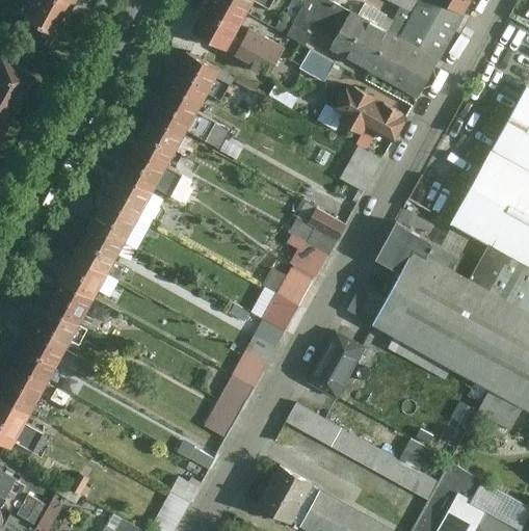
[(31,0),(23,18),(54,34),(73,0),(31,0)]
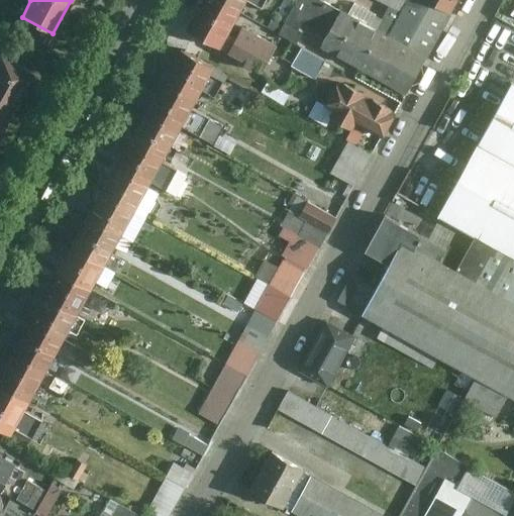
[(240,14),(215,0),(203,0),(187,30),(221,49),(240,14)]
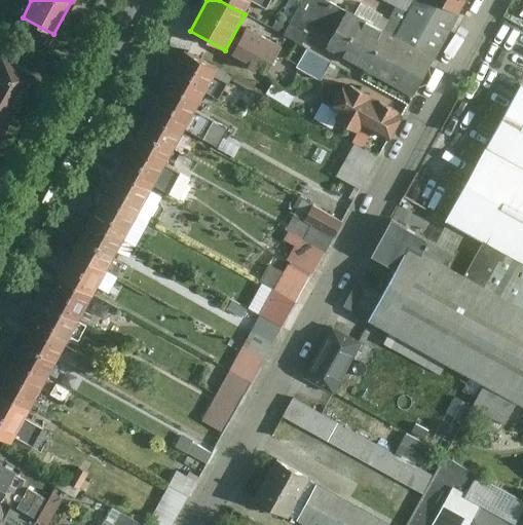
[(219,0),(245,14),(253,2),(267,9),(271,0),(219,0)]
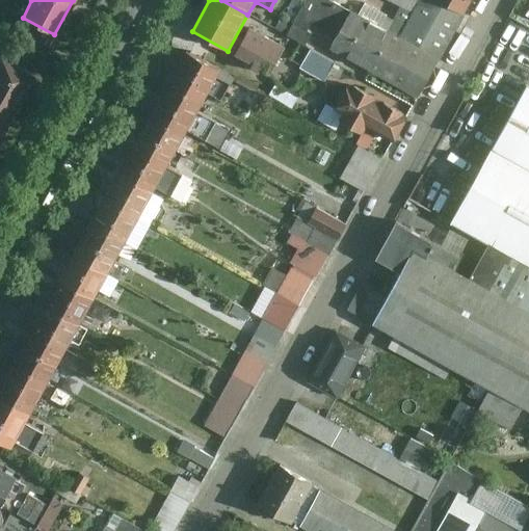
[(329,51),(349,15),(321,0),(302,0),(285,34),(302,44),(306,38),(329,51)]
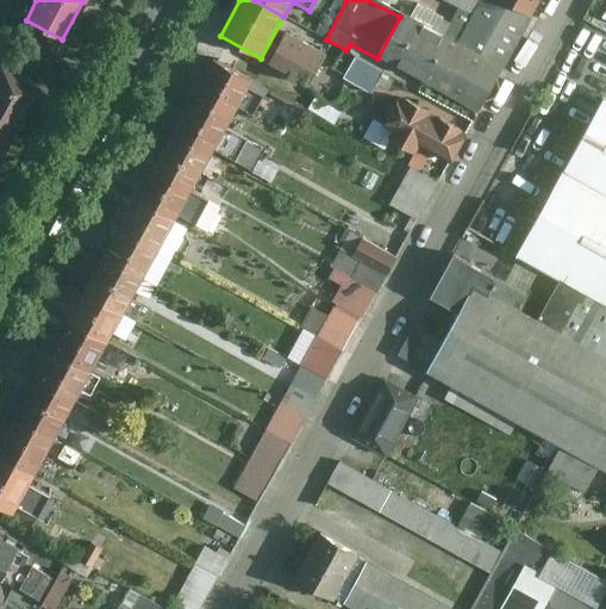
[(480,112),(529,19),(494,0),(435,0),(468,17),(456,38),(431,87),(480,112)]
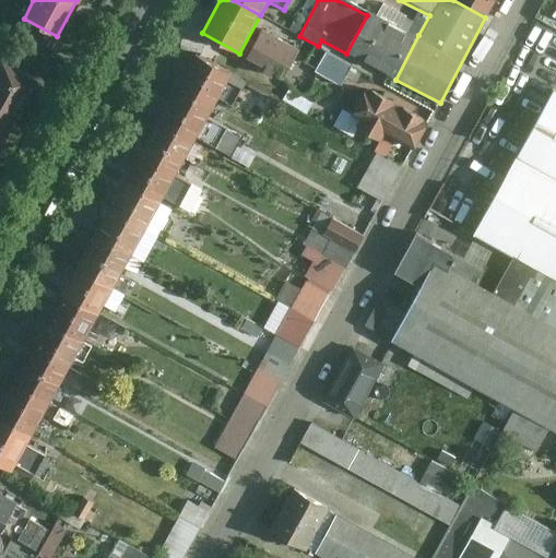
[(453,0),(485,18),(494,0),(453,0)]
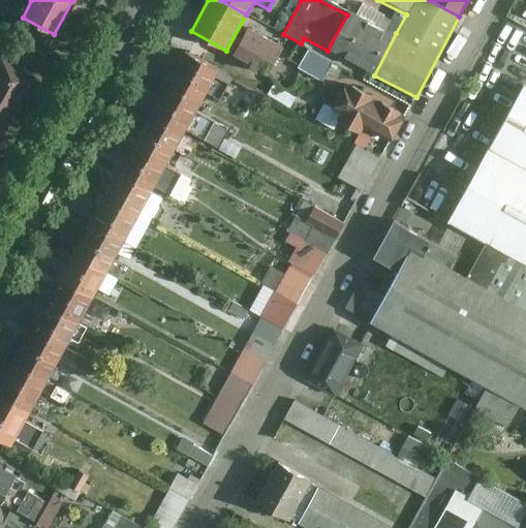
[(328,51),(374,75),(396,33),(350,8),(347,14),(328,51)]
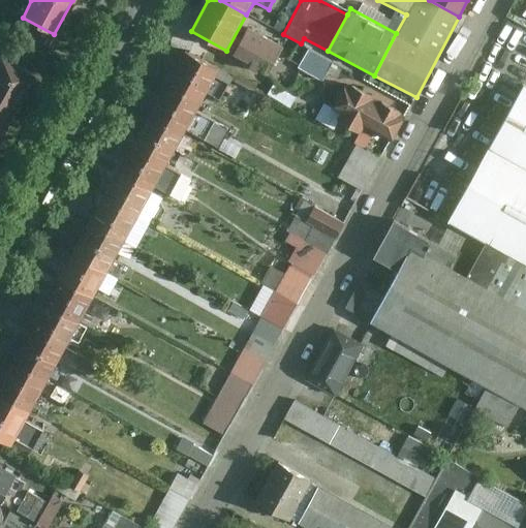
[(284,48),(248,29),(234,57),(269,75),(284,48)]
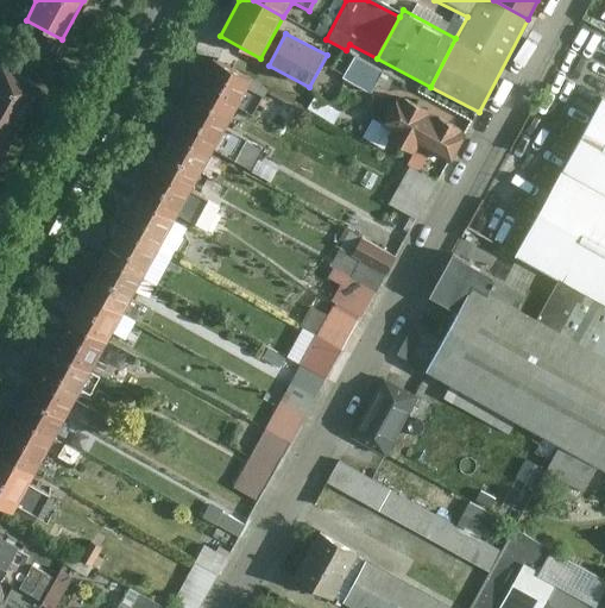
[(357,54),(345,75),(376,92),(386,71),(357,54)]
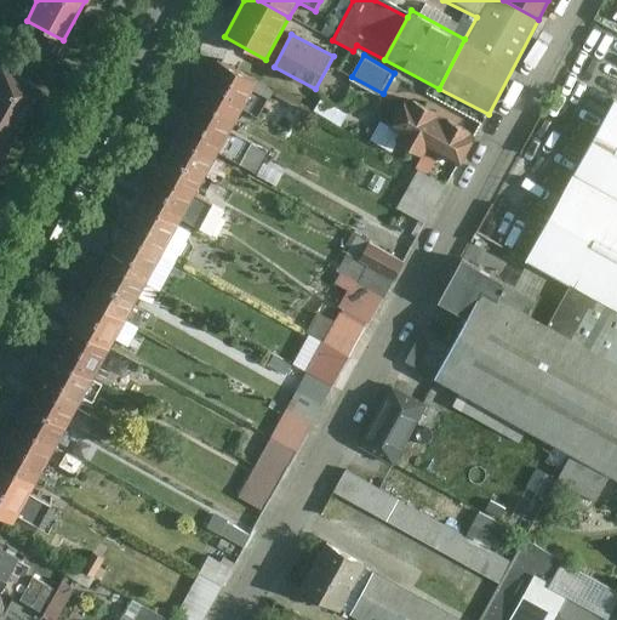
[(273,92),(217,61),(195,98),(236,121),(255,92),(270,100),(273,92)]
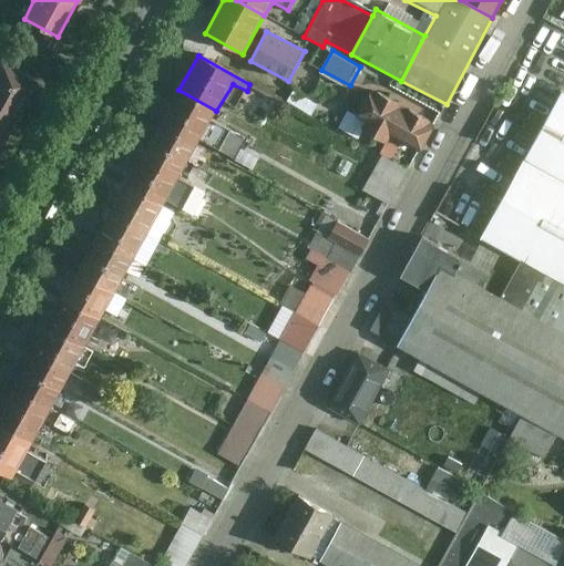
[(0,61),(0,141),(4,143),(38,81),(0,61)]
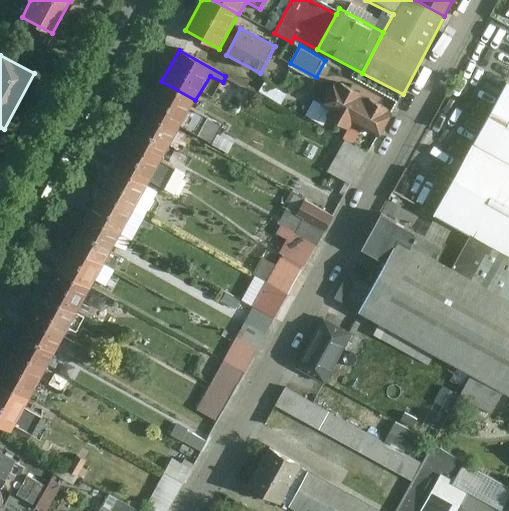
[(347,122),(363,91),(336,76),(319,107),(331,113),(328,118),(344,126),(347,121),(347,122)]
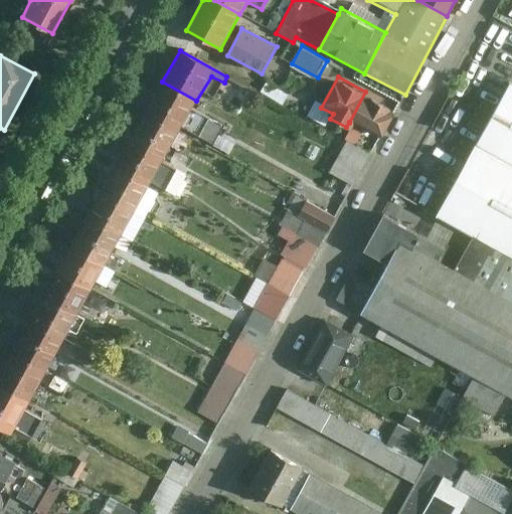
[(192,110),(196,101),(162,81),(144,115),(180,135),(183,128),(198,137),(209,119),(192,110)]
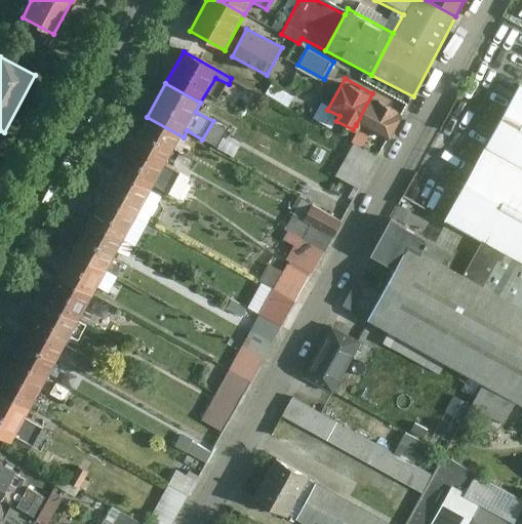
[(445,219),(476,236),(521,260),(521,87),(517,84),(445,219)]
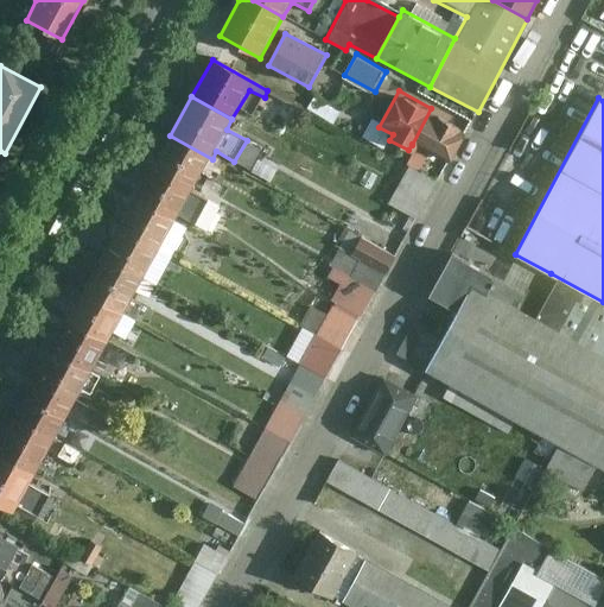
[(412,145),(445,162),(464,125),(431,108),(412,145)]
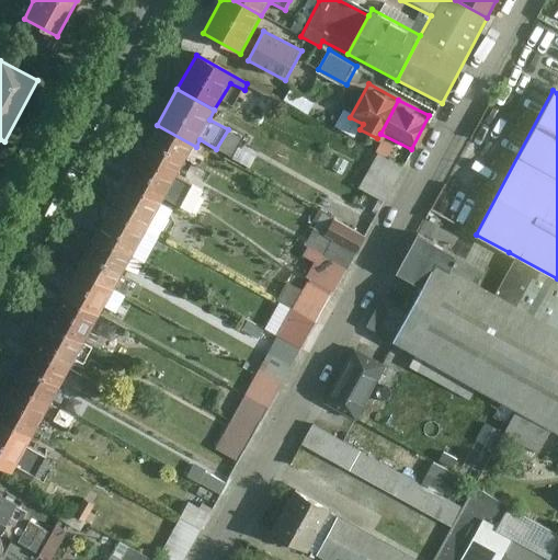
[(188,162),(196,147),(157,125),(148,141),(188,162)]
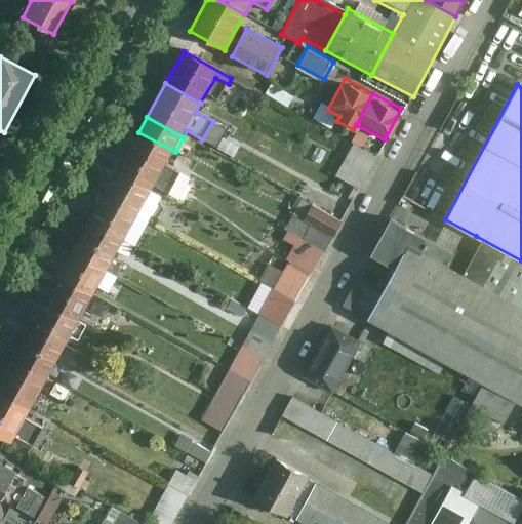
[(166,167),(175,152),(138,132),(129,148),(166,167)]
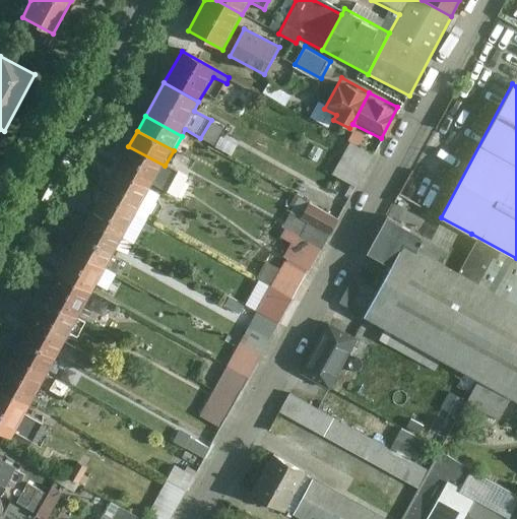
[(354,188),(372,155),(348,142),(331,175),(354,188)]
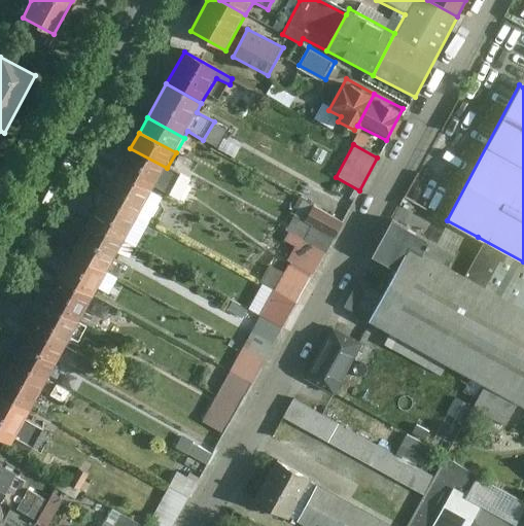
[(189,180),(167,168),(130,148),(116,175),(151,193),(154,187),(180,201),(189,180)]
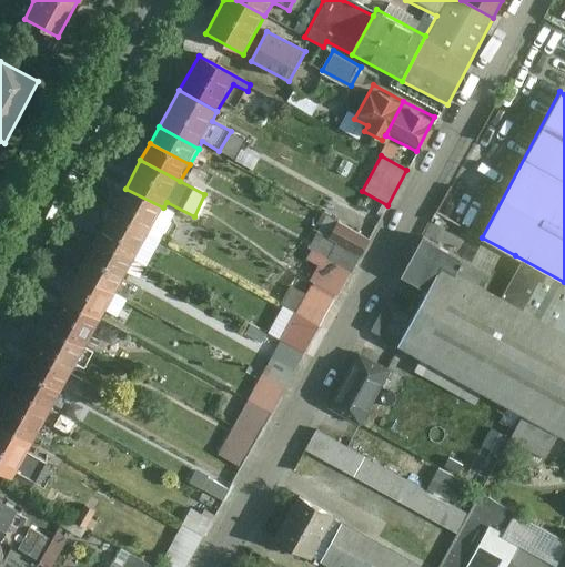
[(163,208),(125,189),(111,214),(147,234),(163,208)]
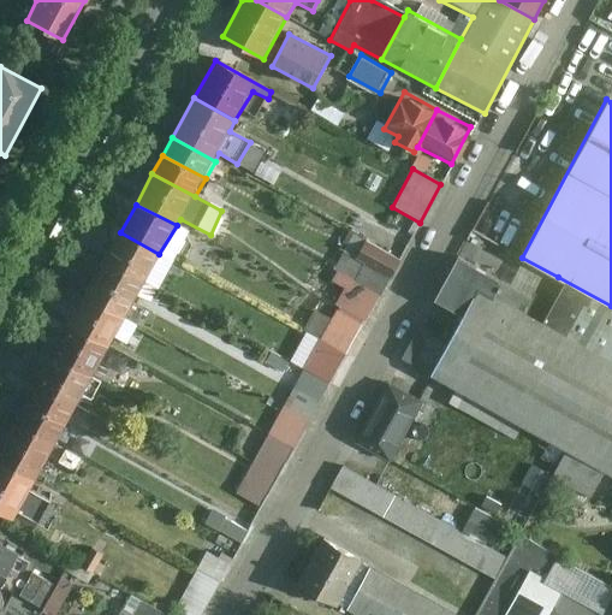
[(144,284),(159,254),(120,232),(102,264),(144,284)]
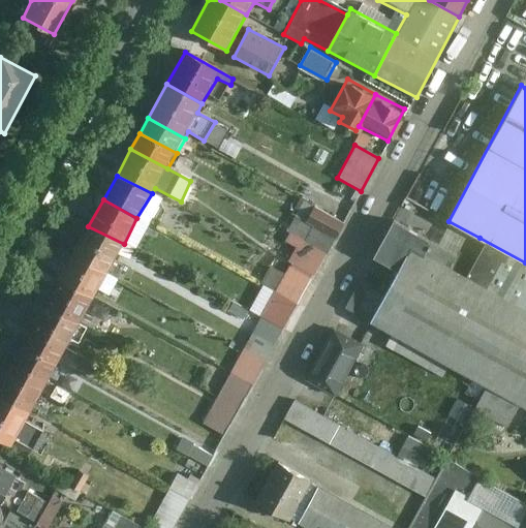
[(313,227),(335,239),(343,224),(314,209),(307,224),(313,227)]
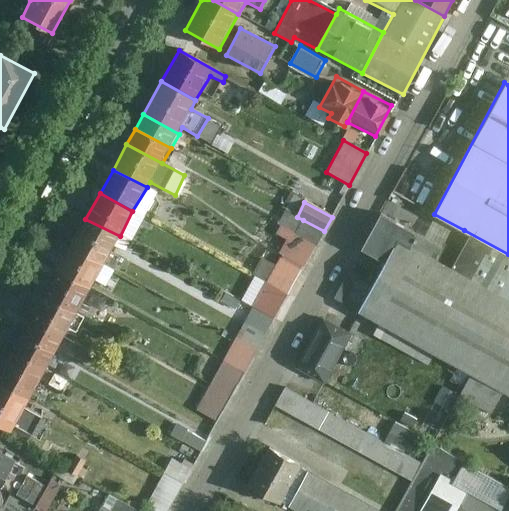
[(470,372),(459,393),(491,410),(502,391),(508,394),(508,254),(464,230),(447,259),(433,251),(438,241),(376,207),(327,294),(375,321),(369,332),(427,364),(433,352),(470,372)]
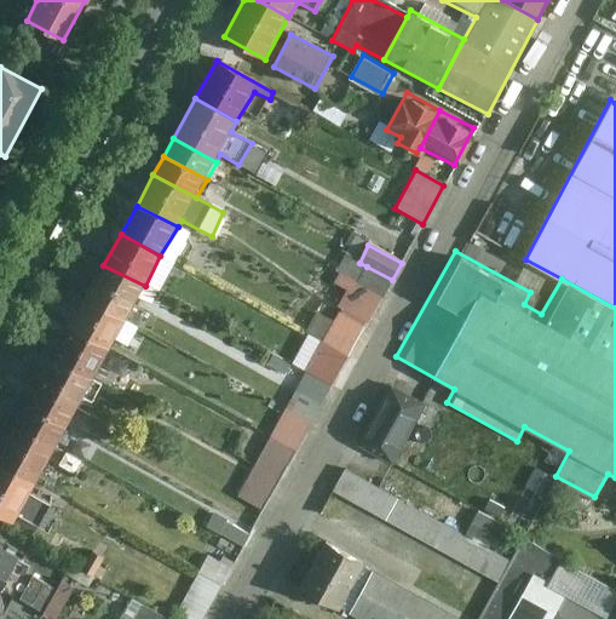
[(92,284),(134,305),(145,286),(103,265),(92,284)]
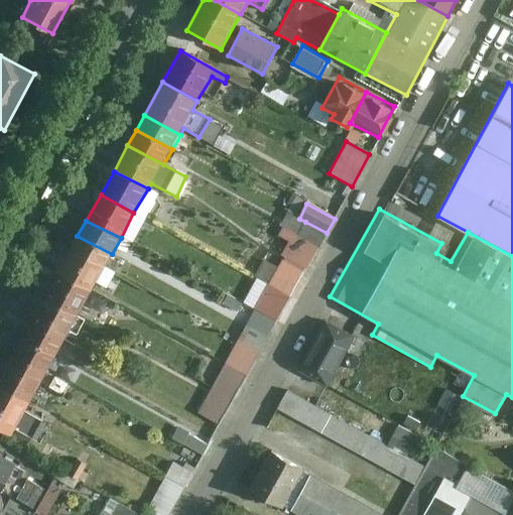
[(296,236),(317,248),(327,233),(305,222),(296,236)]
